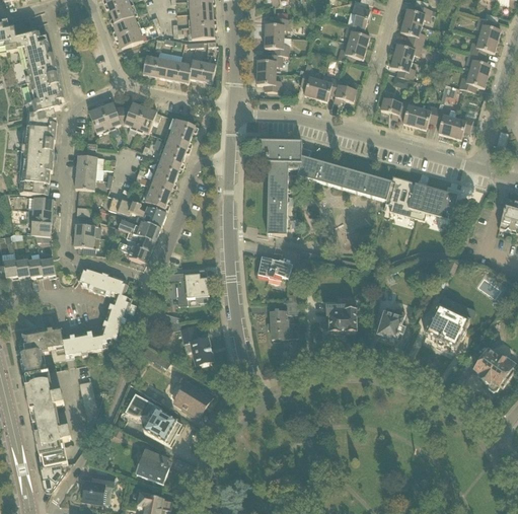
[(108,0),(103,2),(105,6),(106,7),(108,7),(111,11),(131,4),(129,0),(108,0)]
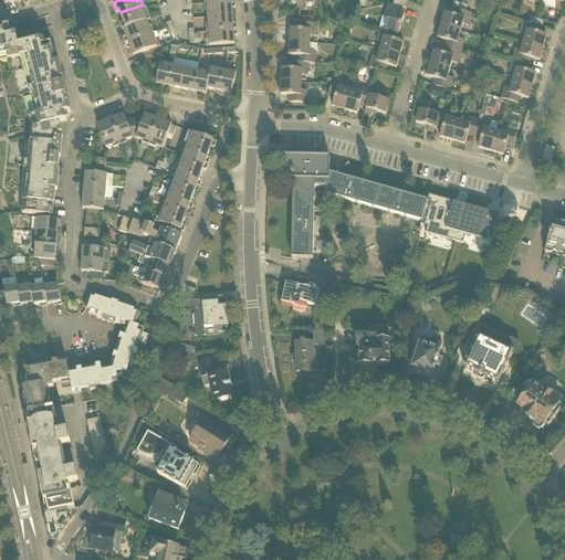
[(396,29),(398,30),(404,10),(398,9),(400,2),(391,0),(385,0),(383,11),(388,13),(385,25),(396,29)]
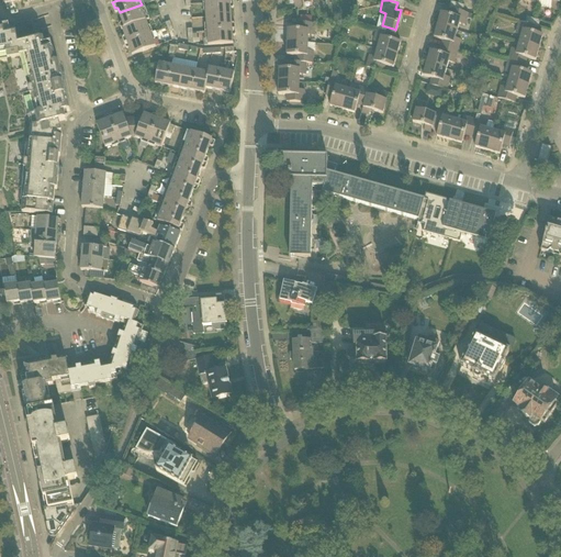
[(206,17),(231,15),(229,3),(205,4),(205,6),(206,17)]
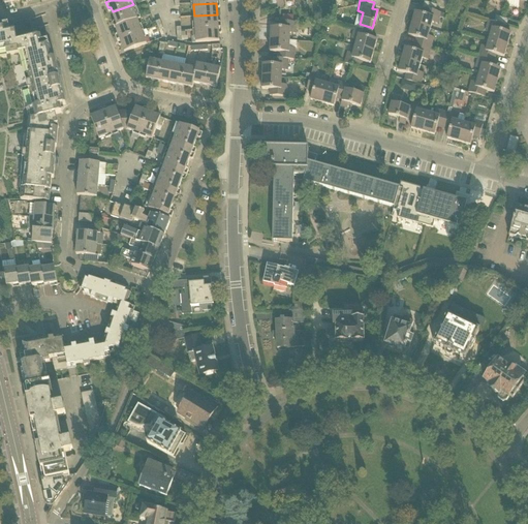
[(113,18),(112,19),(114,24),(115,24),(136,14),(137,14),(133,4),(113,11),(115,17),(113,18)]
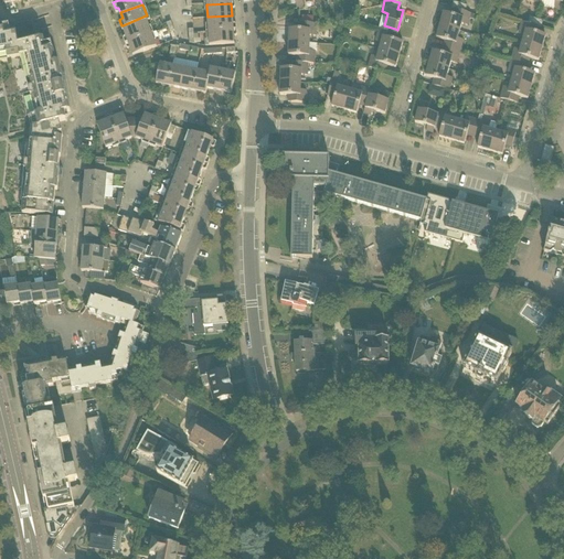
[(443,8),(439,21),(459,27),(461,19),(467,21),(470,9),(465,8),(456,6),(454,11),(443,8)]
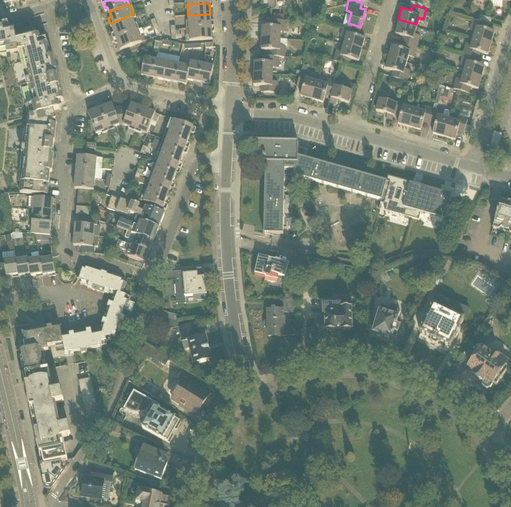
[(487,20),(490,21),(491,14),(479,11),(477,17),(487,20)]
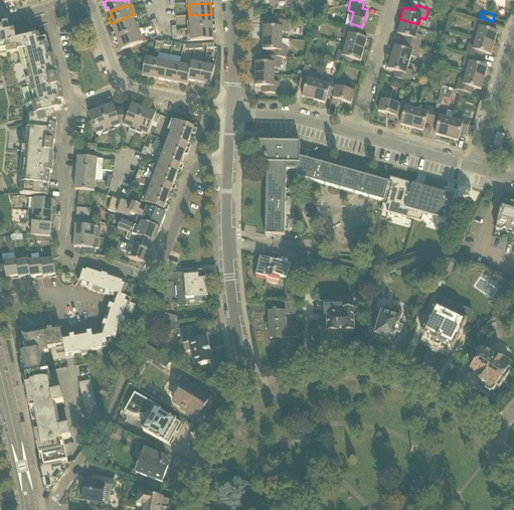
[(39,36),(38,31),(34,32),(30,13),(17,16),(13,18),(0,20),(0,46),(17,43),(46,37),(46,35),(39,36)]
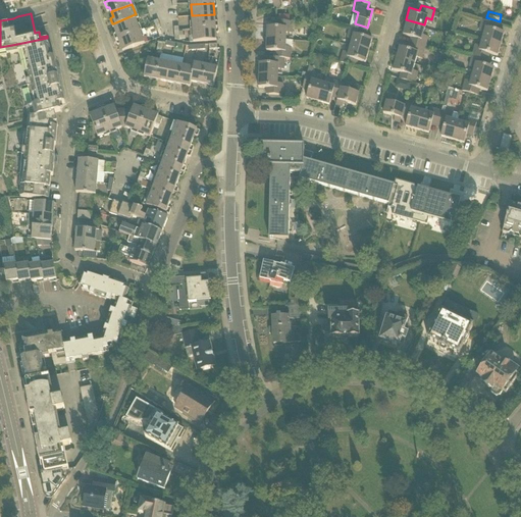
[(137,20),(135,14),(113,23),(115,30),(113,30),(113,32),(114,36),(141,26),(139,19),(137,20)]
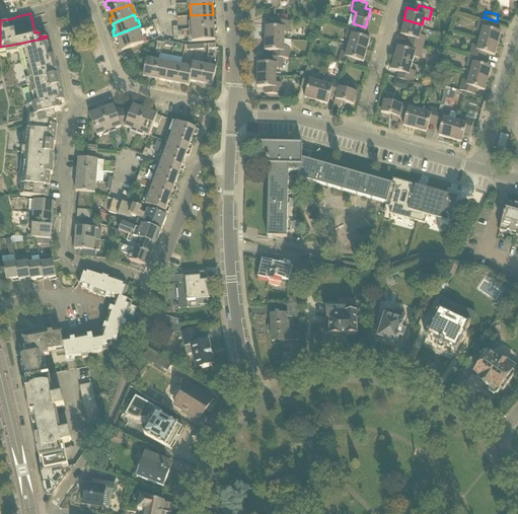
[(191,17),(189,18),(190,26),(214,25),(213,14),(191,15),(191,17)]
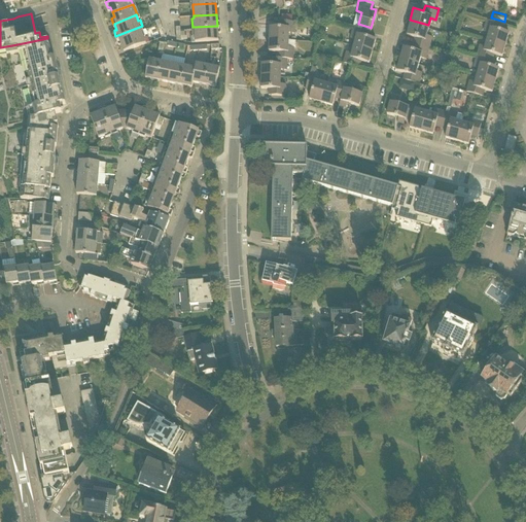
[(486,35),(504,40),(509,29),(500,27),(501,21),(491,18),(486,15),(483,27),(488,29),(486,35)]
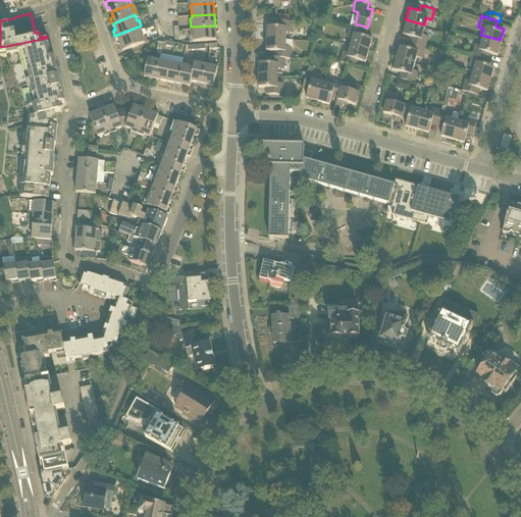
[(274,23),(267,22),(266,35),(284,36),(285,29),(291,29),(292,17),(289,17),(277,16),(275,16),(274,23)]
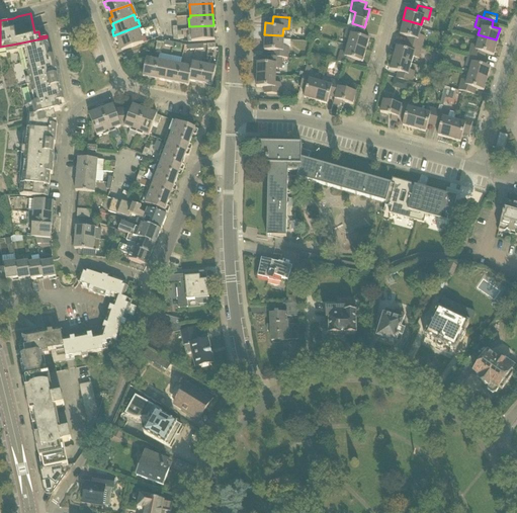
[(403,19),(400,30),(407,32),(410,33),(408,39),(421,44),(424,32),(419,31),(421,24),(403,19)]
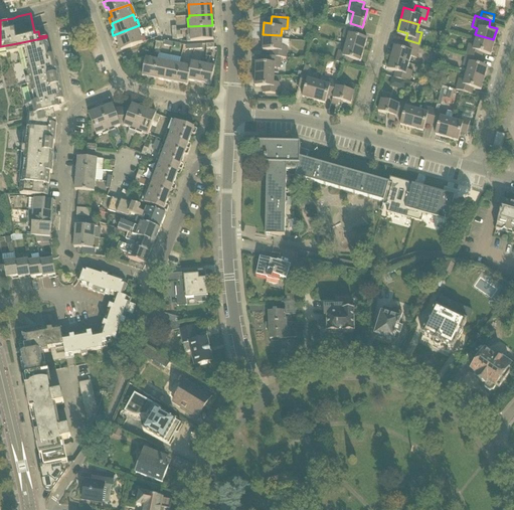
[(363,46),(366,34),(358,32),(360,26),(350,23),(344,22),(341,33),(347,34),(345,41),(363,46)]
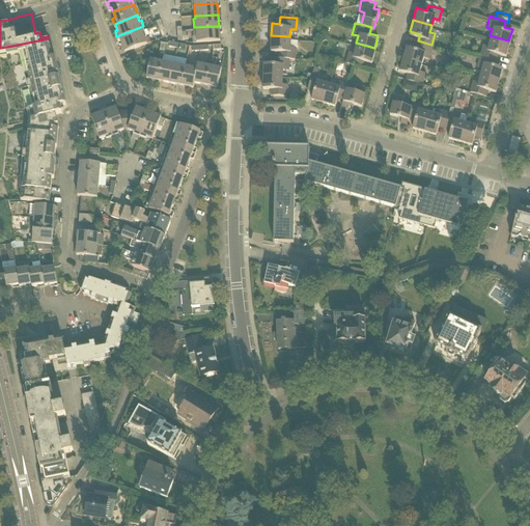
[(123,48),(146,39),(144,33),(146,33),(143,26),(116,36),(118,40),(119,42),(121,42),(123,48)]
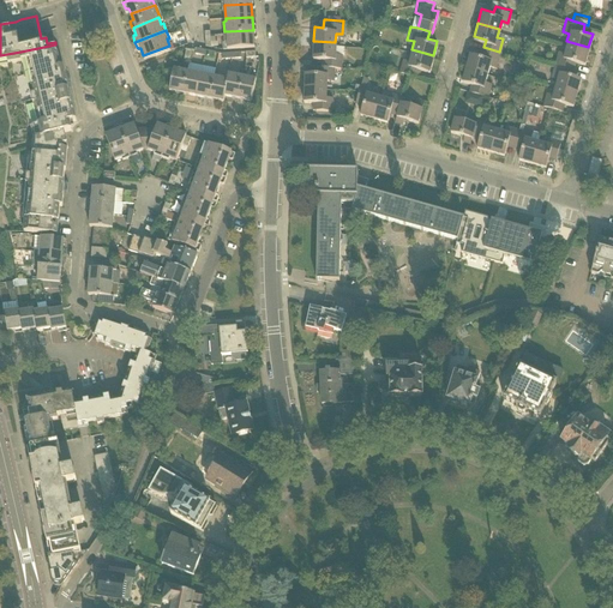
[(253,30),(224,31),(224,37),(226,37),(227,44),(254,43),(253,34),(253,30)]
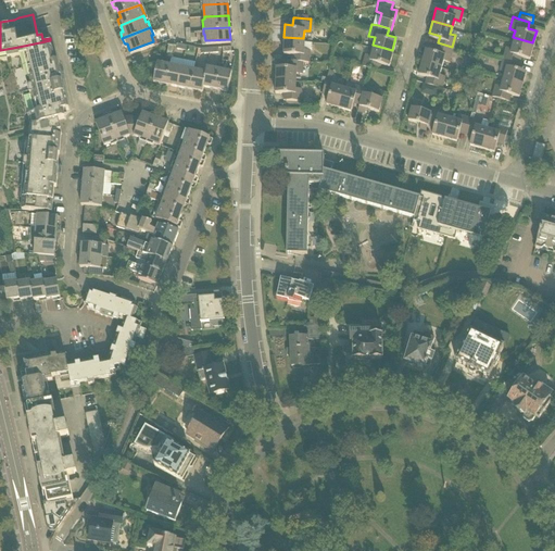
[(284,37),(282,50),(291,50),(291,57),(302,58),(308,58),(308,46),(303,46),(303,38),(284,37)]
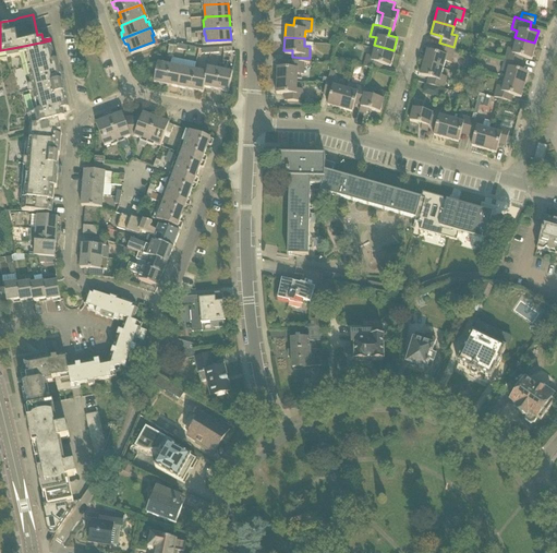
[(522,52),(531,56),(534,43),(515,37),(512,45),(507,43),(504,55),(521,59),(522,52)]
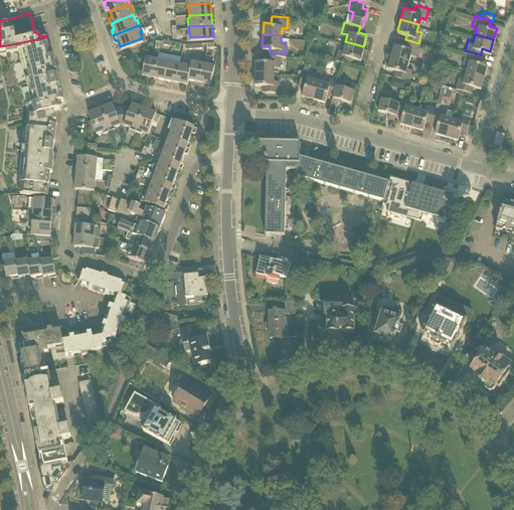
[(58,82),(56,74),(56,72),(57,72),(52,52),(50,52),(46,37),(17,43),(30,100),(24,101),(27,113),(53,107),(59,105),(57,99),(63,98),(59,82),(58,82)]
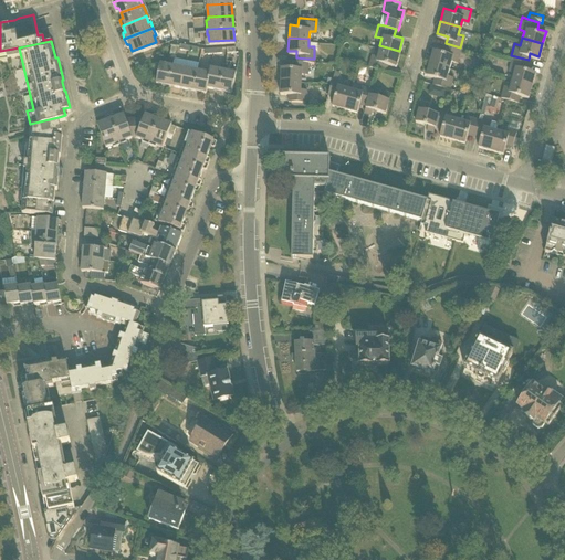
[(432,46),(429,59),(449,65),(451,57),(457,59),(460,48),(446,43),(445,50),(441,49),(432,46)]
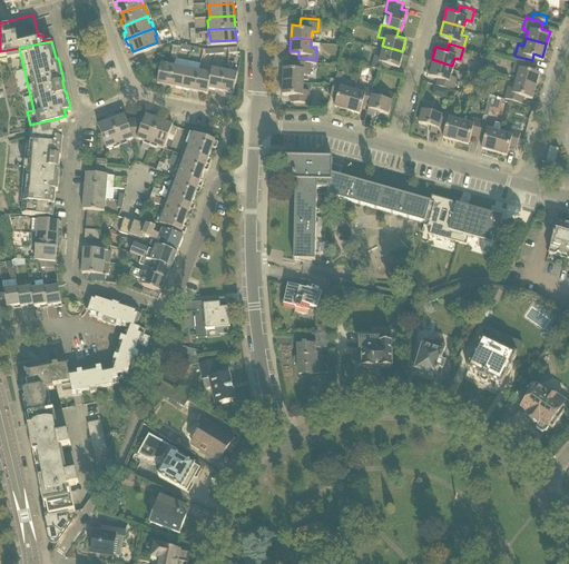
[(390,61),(399,63),(402,51),(382,46),(380,52),(374,51),(371,63),(388,68),(390,61)]
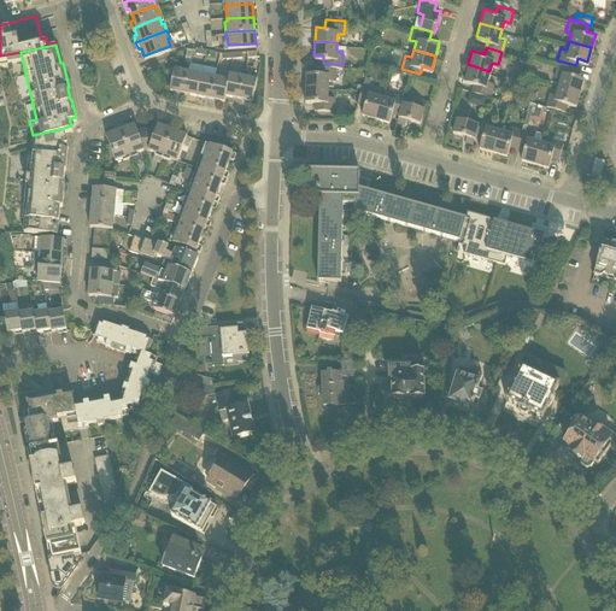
[(580,89),(584,76),(574,72),(576,65),(557,60),(553,74),(559,75),(557,83),(580,89)]
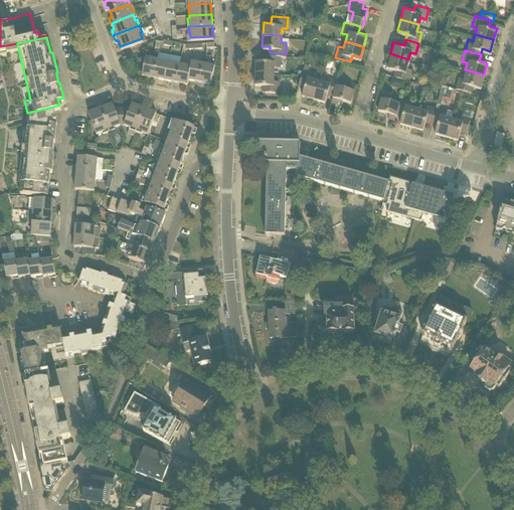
[(264,58),(255,58),(254,70),(274,71),(274,64),(279,64),(280,53),(270,52),(264,52),(264,58)]
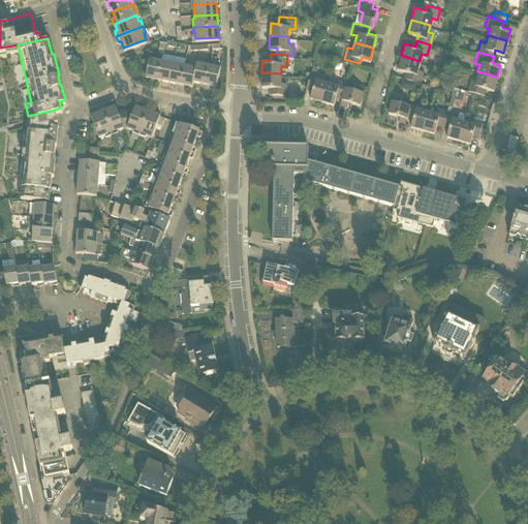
[(149,55),(145,73),(157,76),(160,57),(149,55)]
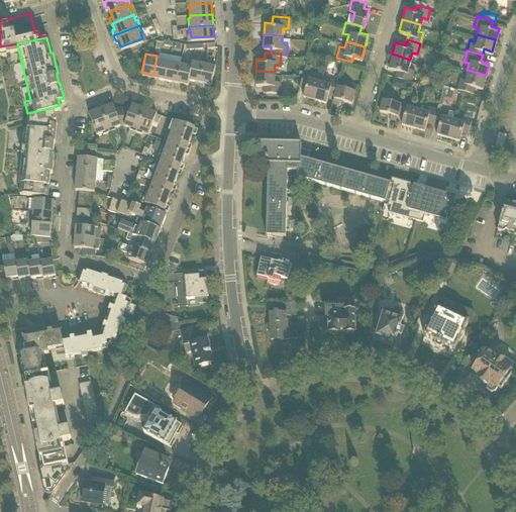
[(392,54),(389,66),(396,68),(395,74),(410,78),(413,68),(408,66),(410,60),(392,54)]
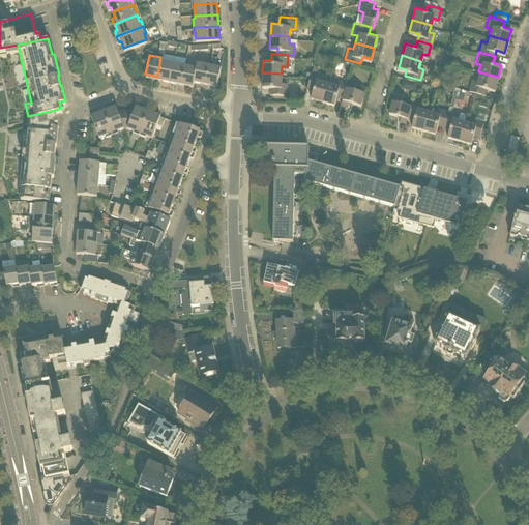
[(169,79),(173,60),(160,57),(157,77),(169,79)]
